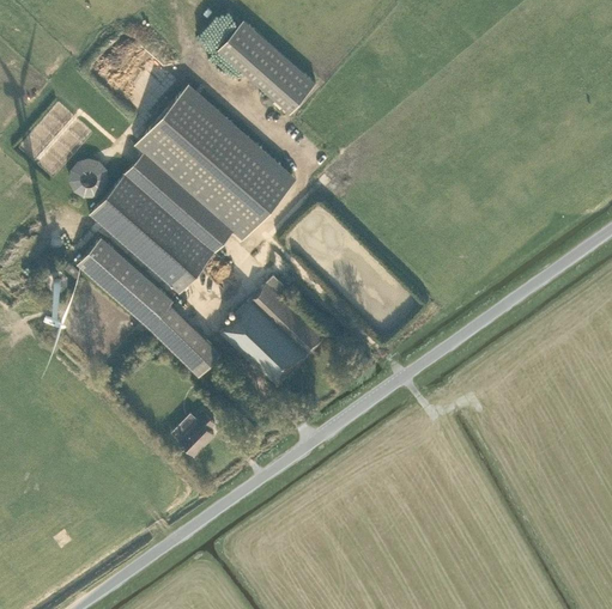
[(242,22),(217,50),(289,114),(314,85),(242,22)]
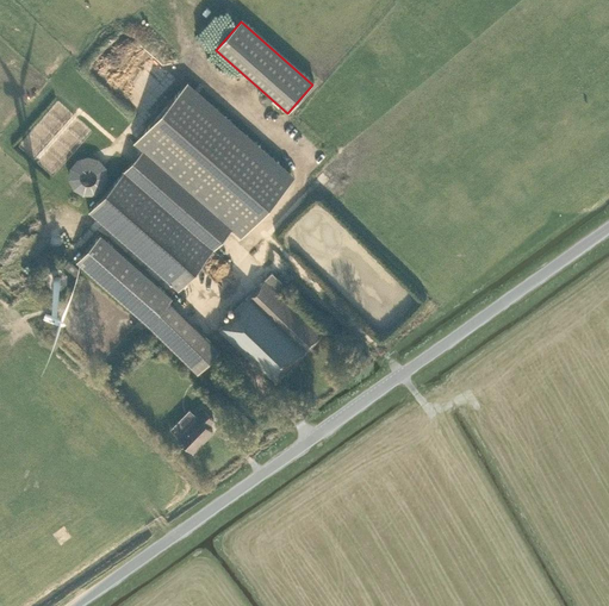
[(88,214),(178,293),(231,232),(249,248),(297,194),(190,100),(88,214)]
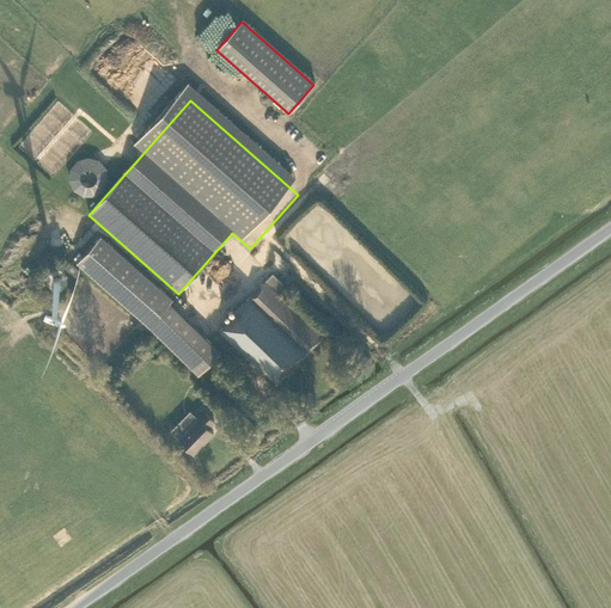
[(83,198),(114,185),(101,154),(68,167),(83,198)]
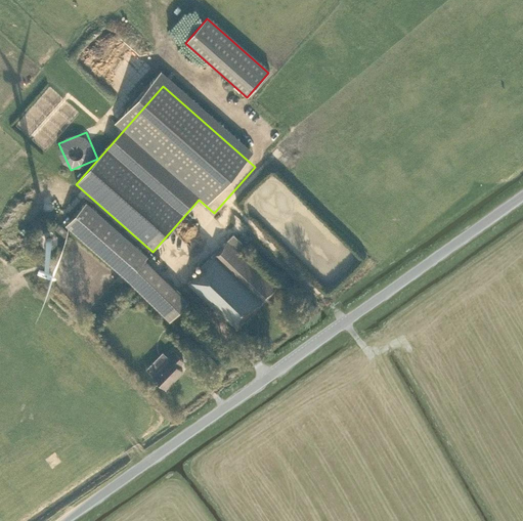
[(126,281),(168,322),(187,303),(144,261),(146,258),(86,204),(64,227),(126,281)]
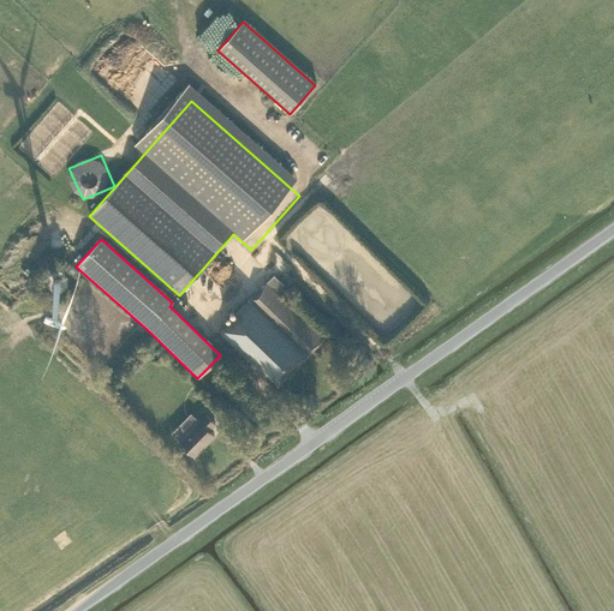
[(264,378),(266,376),(278,387),(322,340),(276,297),(284,288),(273,277),(266,286),(227,324),(228,325),(220,335),(264,378)]
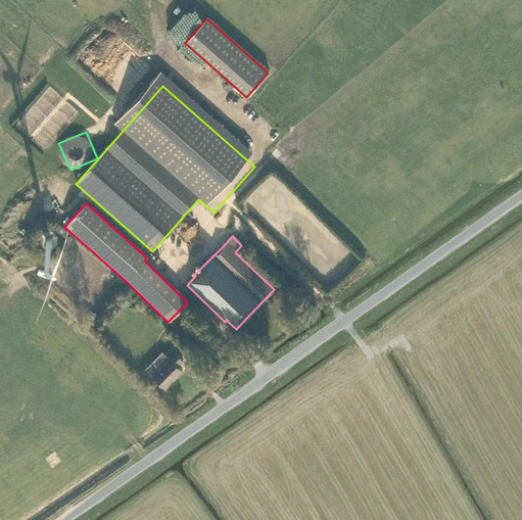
[(167,358),(170,361),(152,378),(164,389),(182,372),(177,368),(183,363),(172,352),(167,358)]
